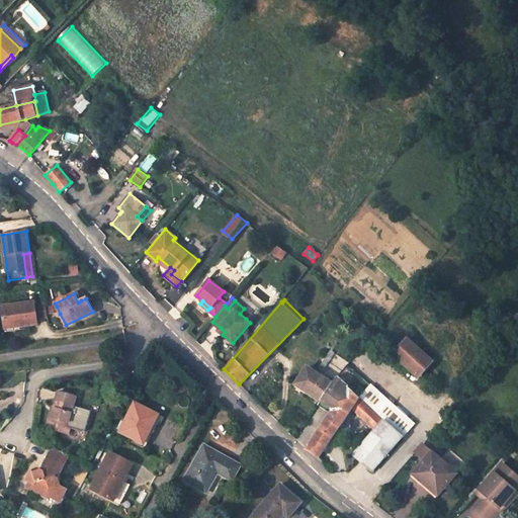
[(35,308),(34,303),(1,307),(4,327),(18,325),(18,328),(37,325),(36,320),(35,308)]
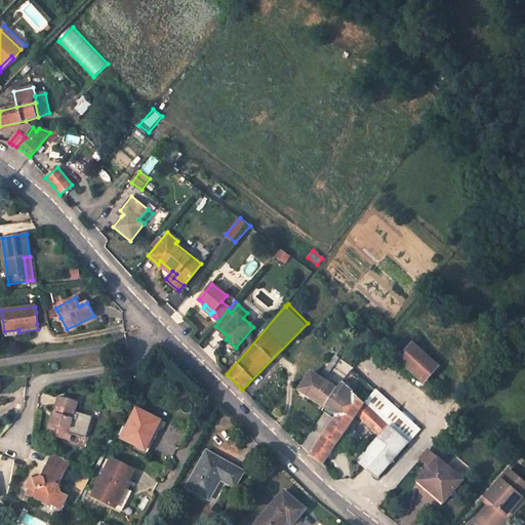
[(36,312),(37,324),(47,323),(46,320),(45,313),(45,310),(36,312)]
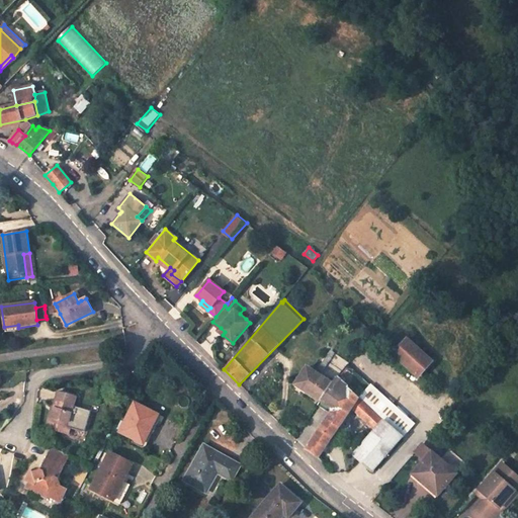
[(46,316),(60,314),(57,307),(45,309),(46,316)]
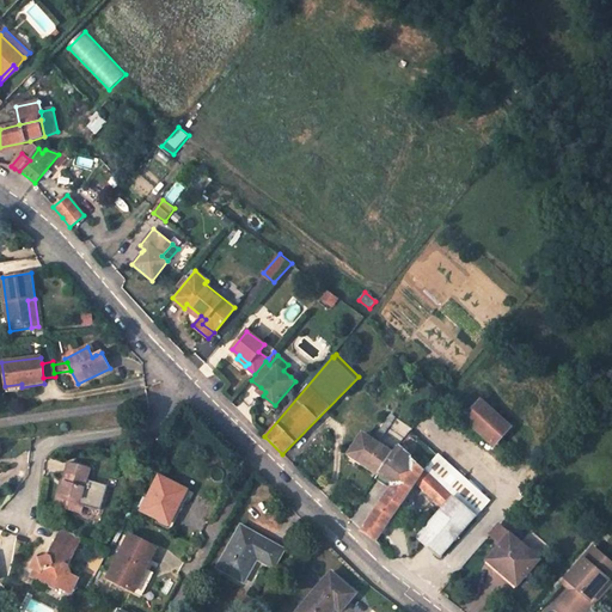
[(291,377),(295,371),(288,365),(283,371),(291,377)]
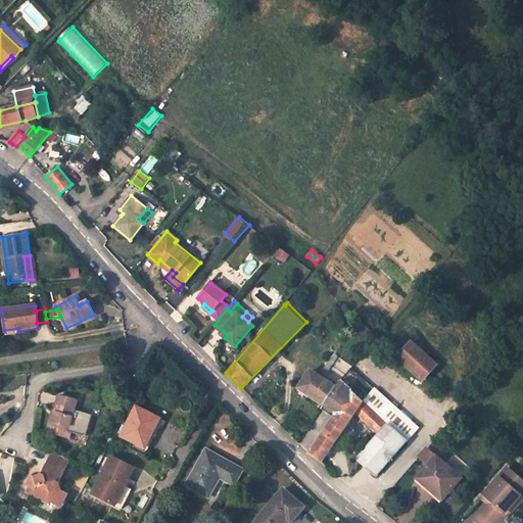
[(5,336),(19,334),(18,331),(18,328),(4,330),(5,336)]
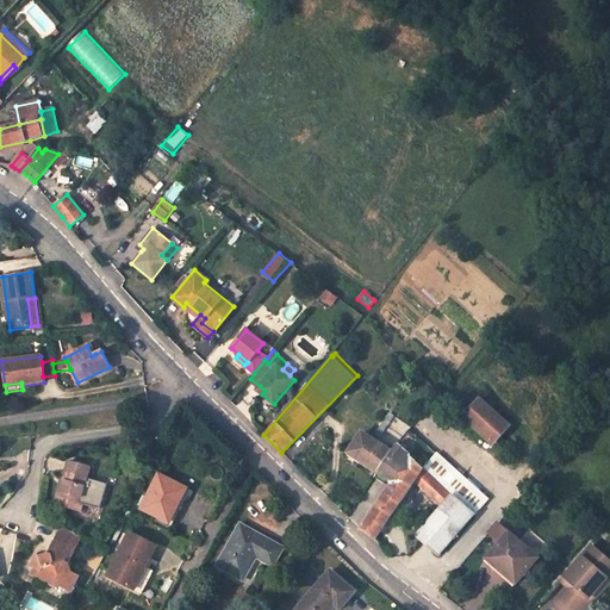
[(480,398),(464,417),(492,443),(509,424),(480,398)]
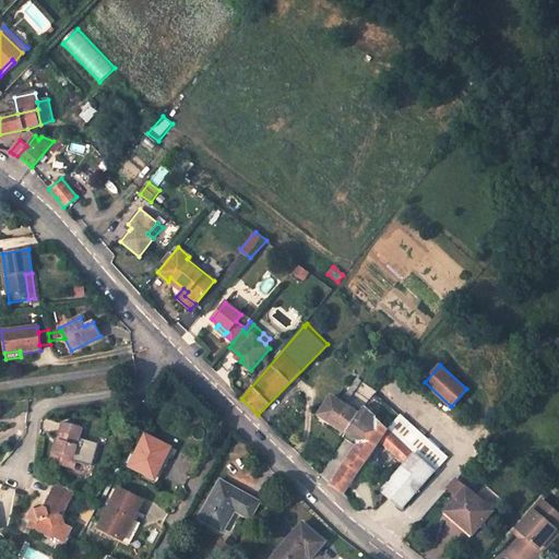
[(360,381),(356,378),(343,397),(346,401),(360,381)]
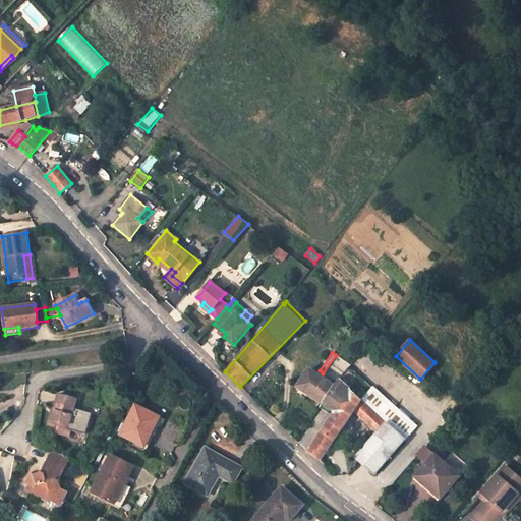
[(333,387),(308,369),(298,385),(309,392),(308,394),(322,403),(333,387)]
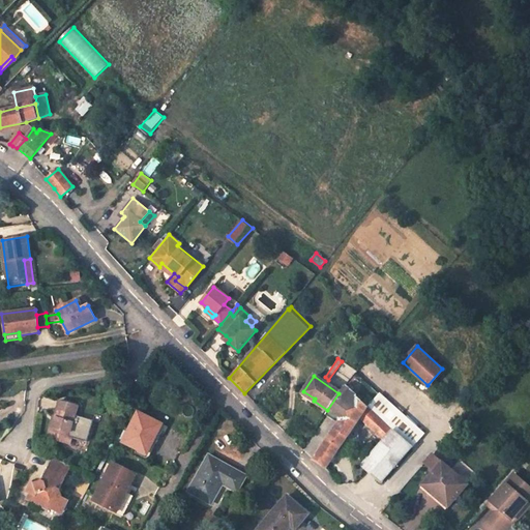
[(380,483),(411,446),(369,407),(345,385),(339,393),(327,410),(340,418),(337,422),(313,460),(319,465),(325,469),(359,417),(383,439),(360,466),(380,483)]
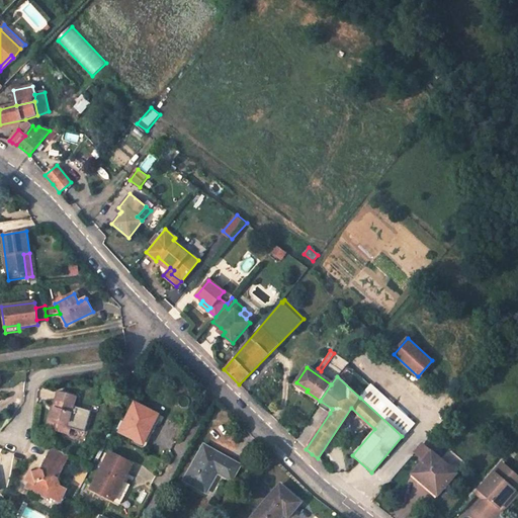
[(296,382),(295,383),(307,392),(308,390),(296,382)]
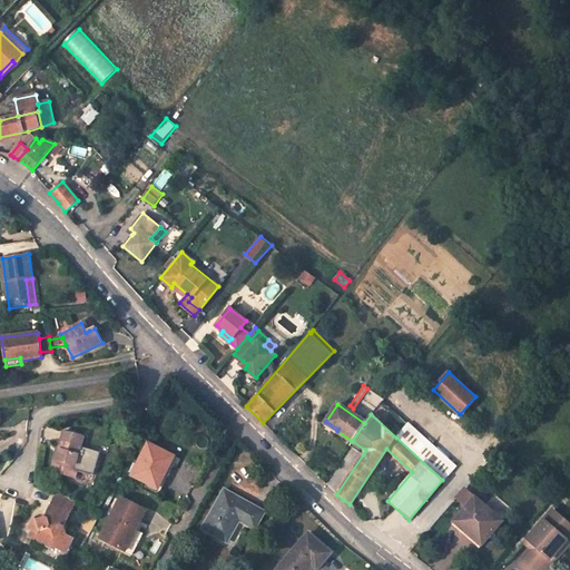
[(442,480),(454,465),(409,424),(396,438),(442,480)]
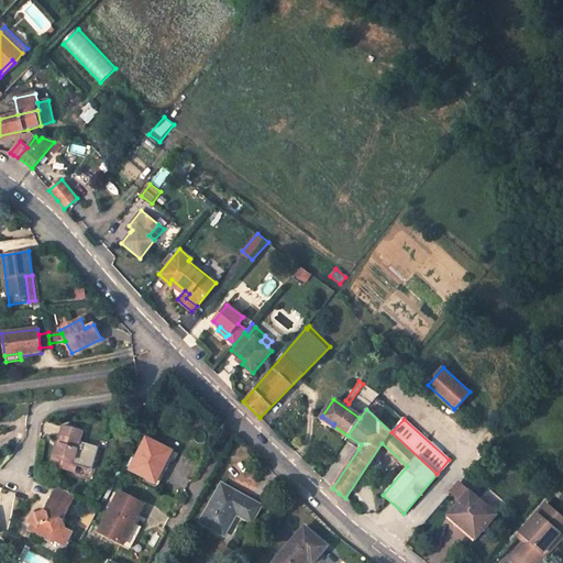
[(83,431),(63,426),(58,442),(59,442),(57,452),(54,451),(50,464),(70,471),(74,460),(78,461),(81,449),(78,448),(83,431)]
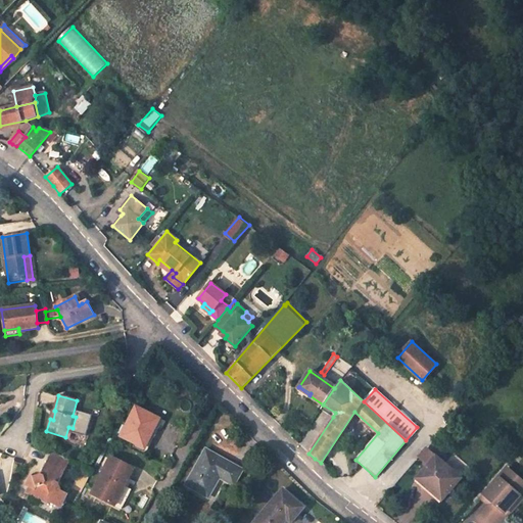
[(323,405),(321,409),(333,417),(335,413),(323,405)]
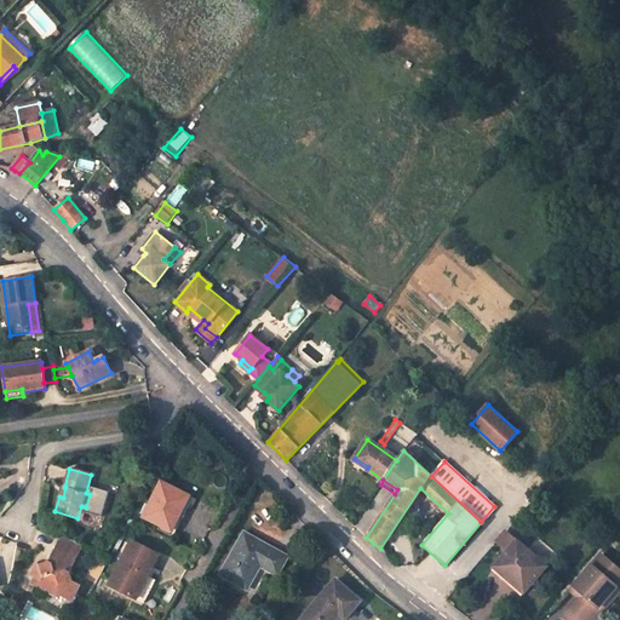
[(193,497),(162,481),(143,517),(160,526),(168,530),(182,506),(185,507),(193,497)]
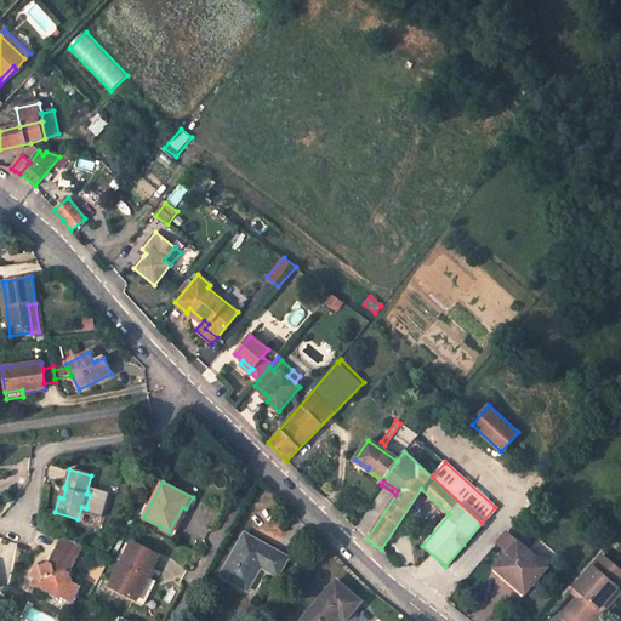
[(182,507),(169,531),(160,527),(158,530),(174,539),(188,510),(186,508),(182,507)]
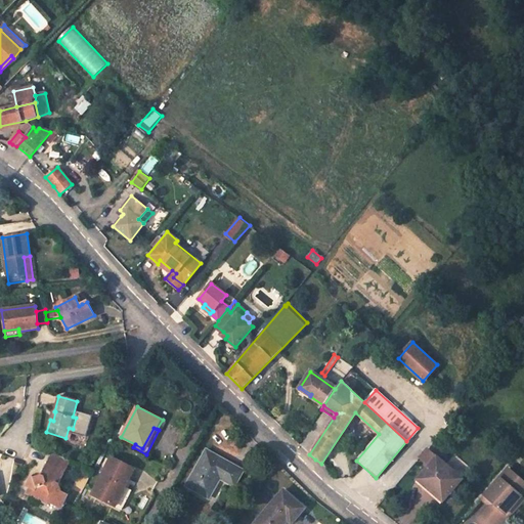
[(244,470),(207,448),(186,484),(208,497),(220,477),(235,485),(244,470)]
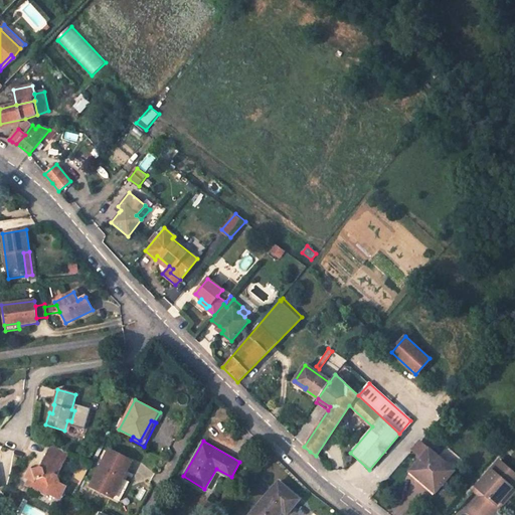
[(459,465),(463,461),(447,448),(439,458),(419,442),(411,451),(421,459),(409,472),(435,493),(454,471),(445,463),(450,458),(459,465)]
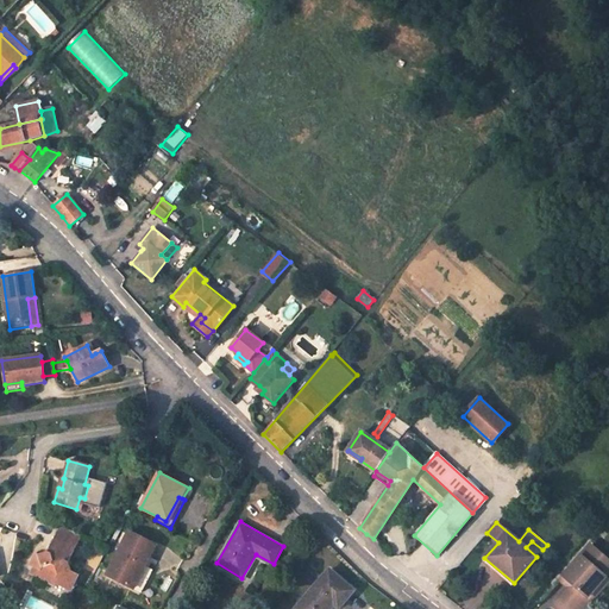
[(60,526),(48,551),(39,554),(36,552),(30,564),(33,566),(31,573),(49,583),(54,585),(56,583),(67,588),(74,585),(80,575),(71,571),(69,562),(82,537),(60,526)]
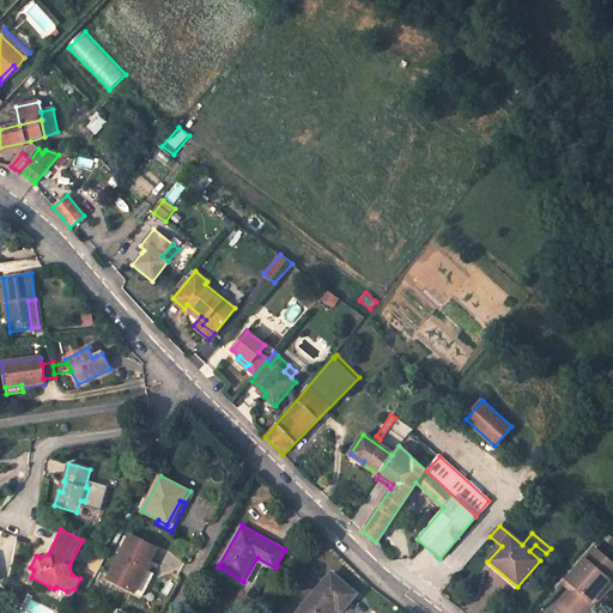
[(129,534),(108,578),(134,593),(146,570),(157,548),(129,534)]
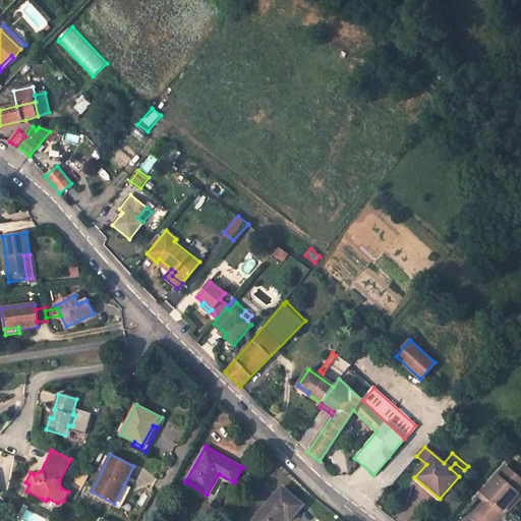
[(459,476),(464,470),(455,463),(450,468),(459,476)]
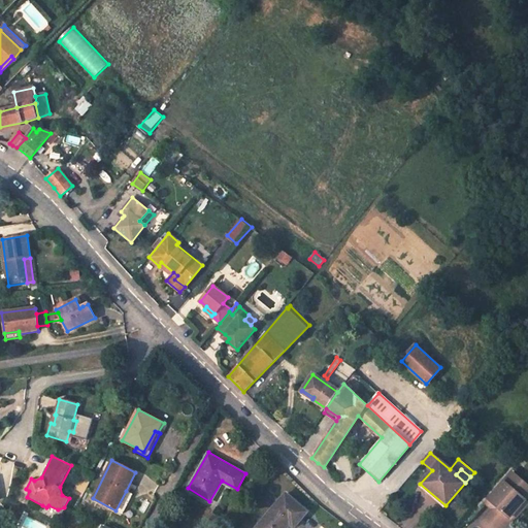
[(527,496),(527,486),(512,472),(488,500),(494,506),(491,509),(479,525),(481,527),(501,527),(525,500),(527,496)]
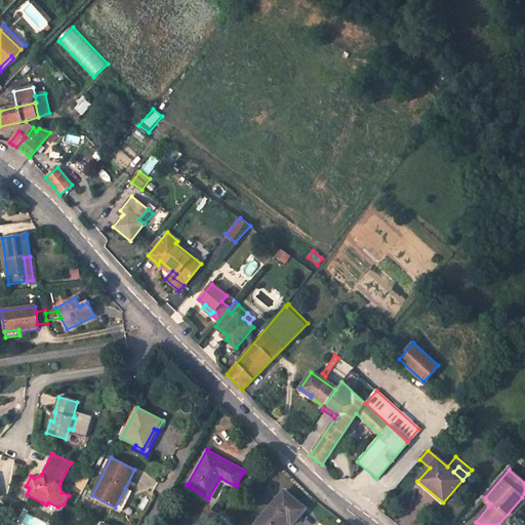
[(86,483),(79,479),(76,485),(83,489),(86,483)]
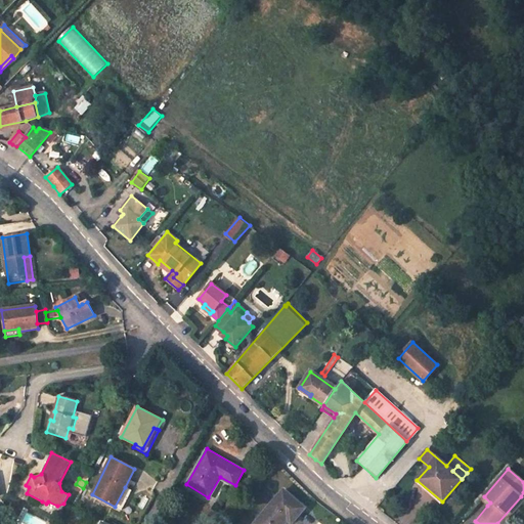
[(125,487),(115,507),(121,510),(131,490),(125,487)]
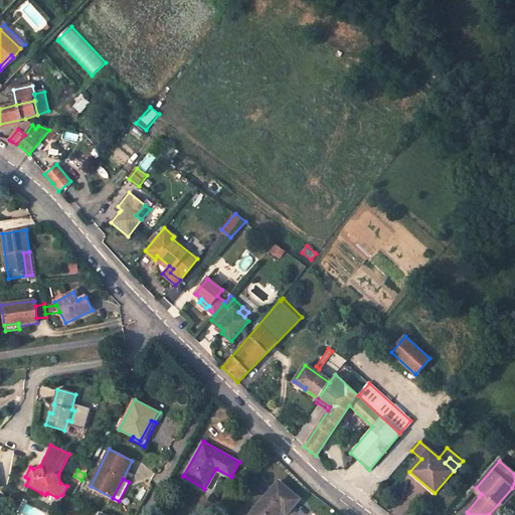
[(286,514),(300,499),(279,481),(248,514),(280,514),(282,513),(284,514),(286,514)]
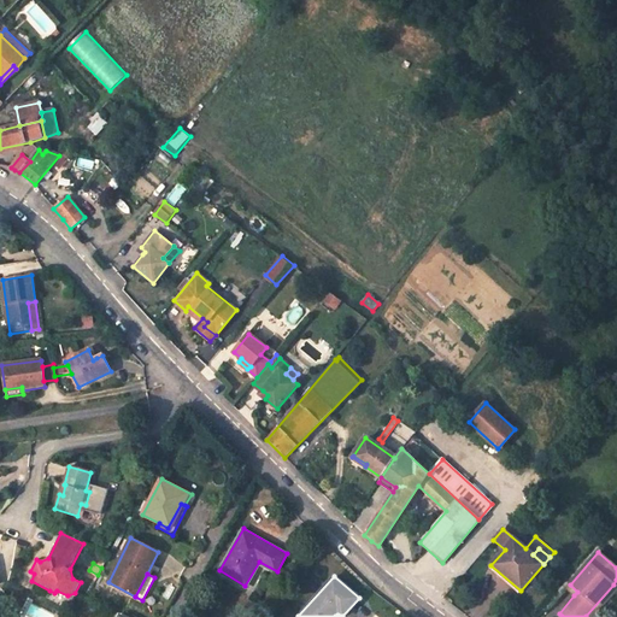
[(570,585),(566,589),(574,595),(577,592),(570,585)]
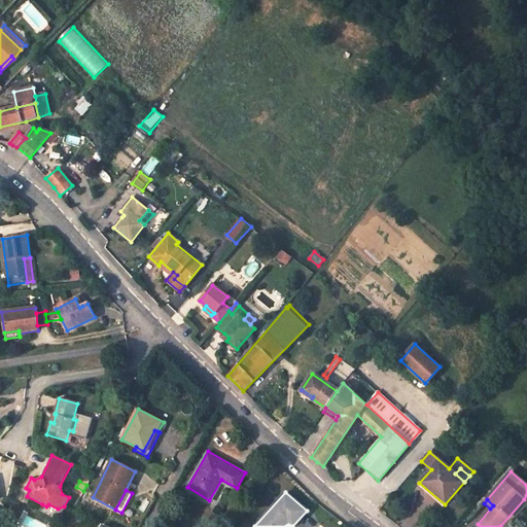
[(500,526),(505,526),(526,502),(524,499),(500,526)]
